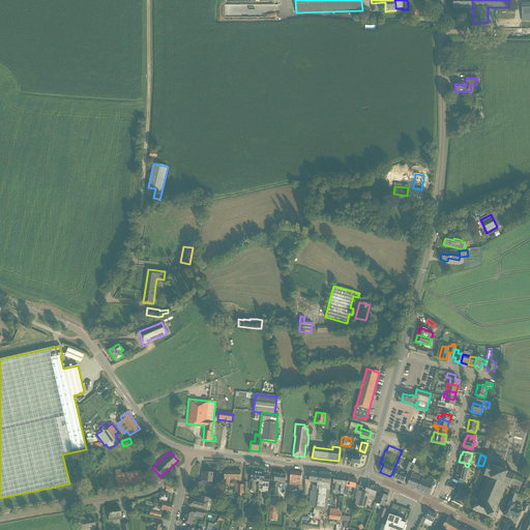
[(477,501),(472,510),(493,520),(494,517),(497,518),(498,513),(495,512),(497,509),(499,510),(500,507),(498,506),(501,500),(502,500),(503,497),(502,496),(506,486),(509,487),(509,488),(519,492),(524,479),(517,476),(512,475),(512,474),(512,472),(509,471),(508,472),(508,473),(505,472),(506,471),(505,467),(501,465),(498,468),(495,467),(496,467),(495,465),(493,464),(491,465),(491,466),(489,465),(488,468),(483,476),(487,477),(478,497),(477,497),(476,500),(477,501)]
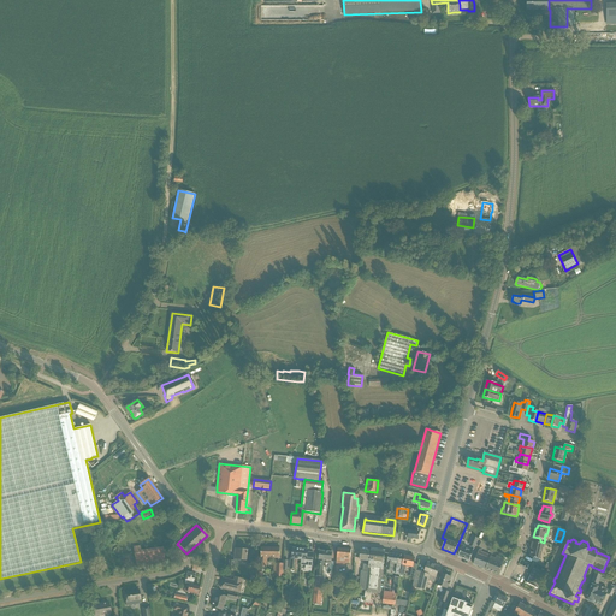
[(544,545),(538,544),(532,543),(531,548),(532,548),(529,557),(540,560),(544,545)]
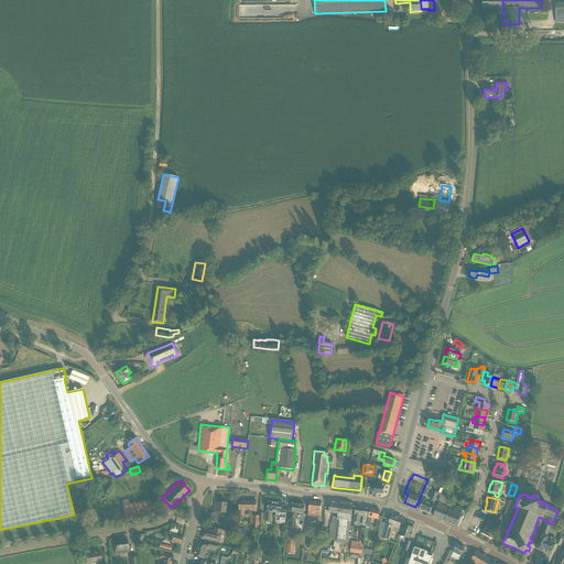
[(126,522),(152,518),(149,501),(128,505),(128,500),(122,501),(126,522)]
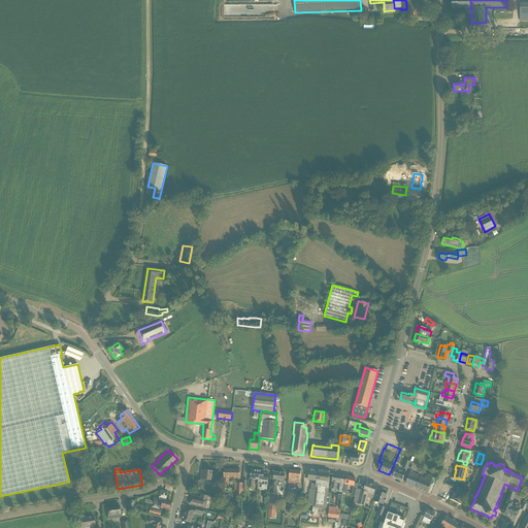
[(232,469),(224,469),(222,486),(228,487),(229,479),(232,479),(232,469)]
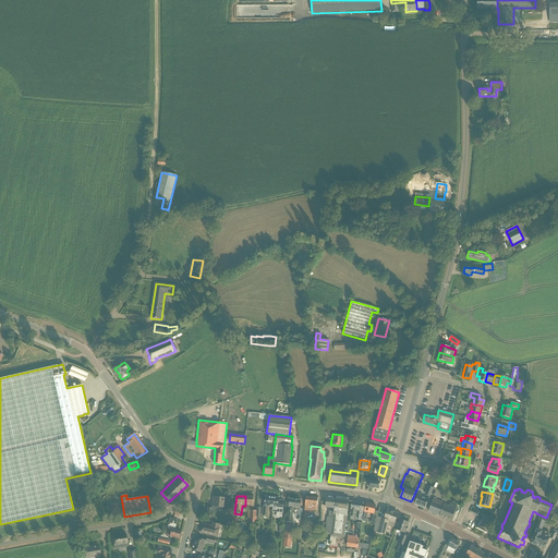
[(425,508),(428,500),(419,496),(415,504),(425,508)]
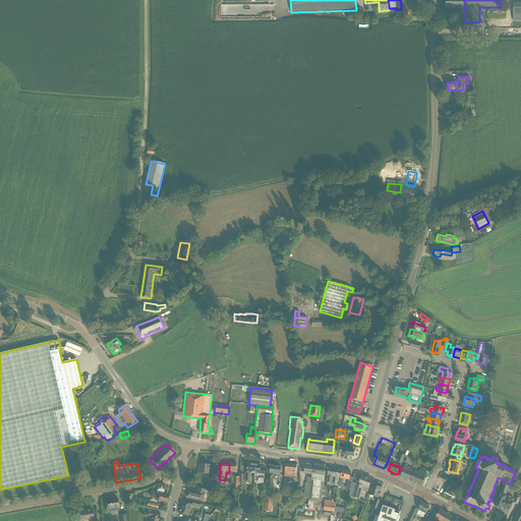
[(247,464),(247,469),(246,472),(245,472),(244,481),(250,482),(251,473),(254,474),(254,468),(253,468),(253,464),(247,464)]
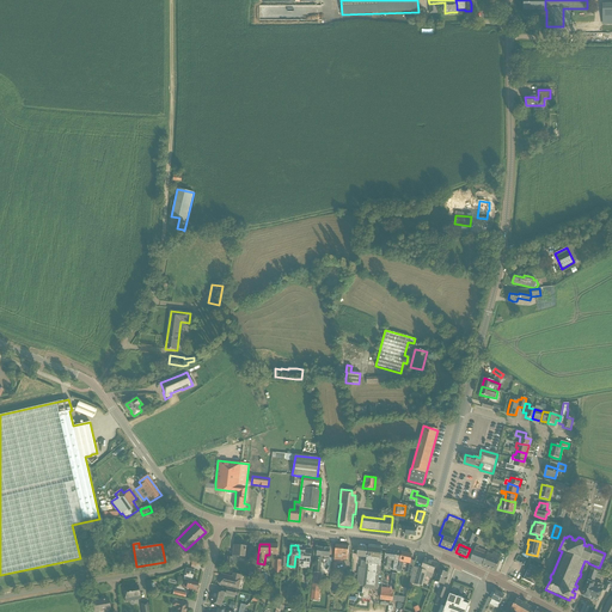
[(306,546),(298,545),(298,550),(299,550),(299,557),(299,562),(310,563),(311,549),(306,549),(306,546)]
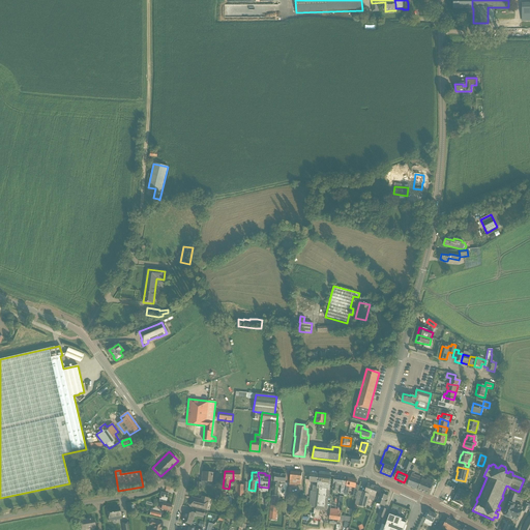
[(291,472),(290,477),(289,483),(301,486),(302,473),(291,472)]
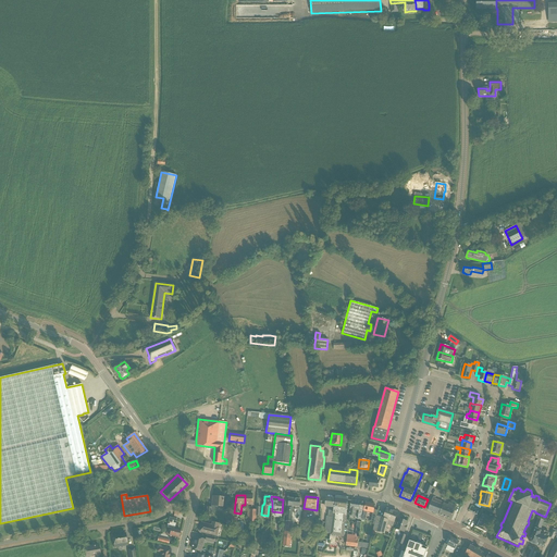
[(207,515),(211,515),(211,511),(215,512),(215,507),(223,507),(224,500),(224,498),(215,497),(215,499),(212,498),(212,508),(208,507),(207,515)]
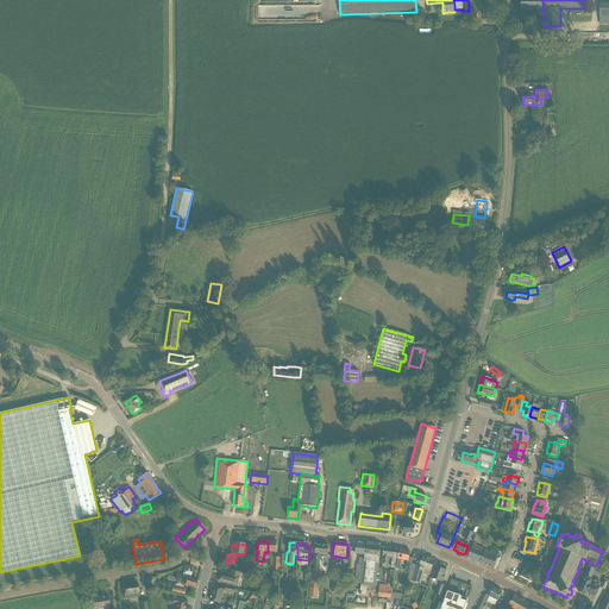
[(356,550),(356,554),(363,554),(362,559),(359,558),(358,565),(363,565),(364,554),(365,545),(357,544),(356,550)]
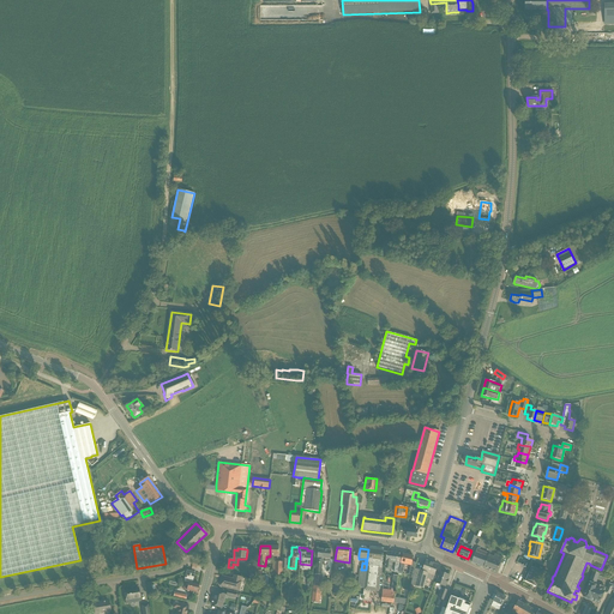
[(317,558),(317,564),(315,575),(312,602),(319,602),(321,578),(321,576),(323,559),(330,560),(331,551),(319,549),(318,558),(317,558)]
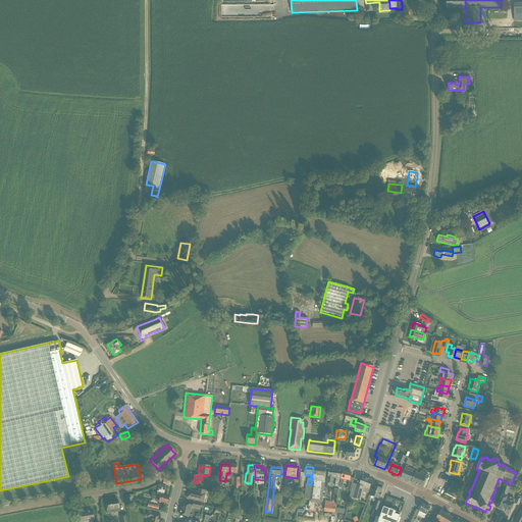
[(309,506),(308,510),(314,511),(314,507),(315,502),(322,503),(324,482),(325,469),(314,467),(313,475),(312,475),(311,484),(311,489),(309,501),(309,502),(309,506)]
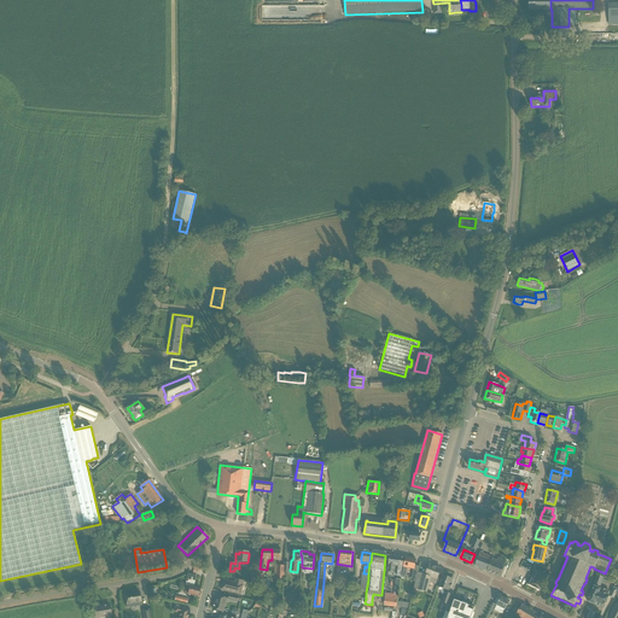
[(390,555),(388,572),(394,573),(395,566),(402,567),(403,563),(404,558),(390,555)]
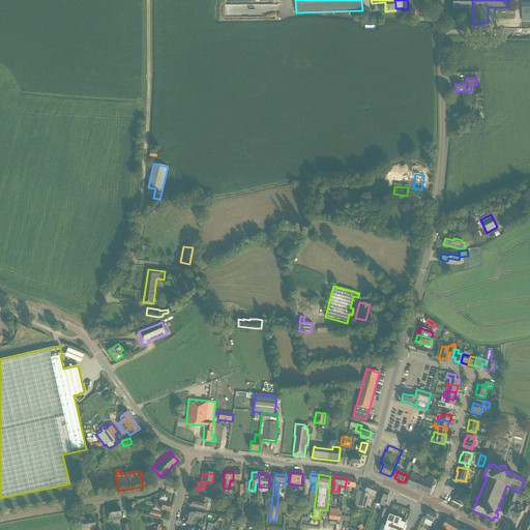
[(407,486),(429,495),(434,481),(429,479),(428,478),(427,480),(425,482),(411,477),(409,481),(407,486)]
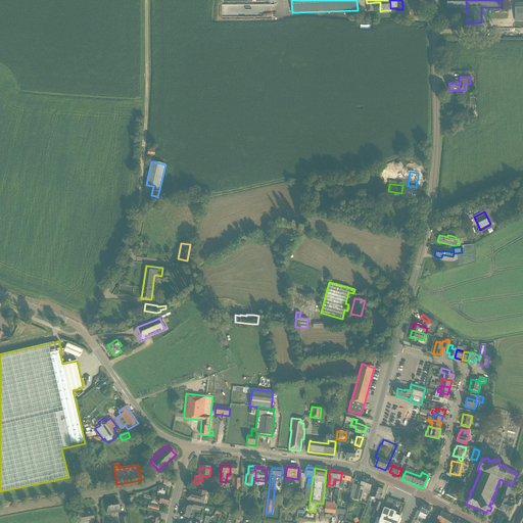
[(351,479),(352,474),(343,472),(342,477),(340,485),(339,484),(339,488),(343,488),(344,481),(346,481),(350,482),(351,479)]
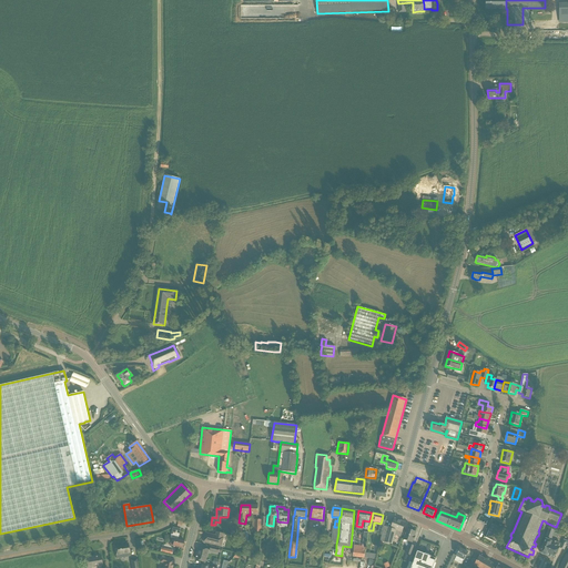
[(261,520),(252,519),(252,533),(261,533),(261,520)]
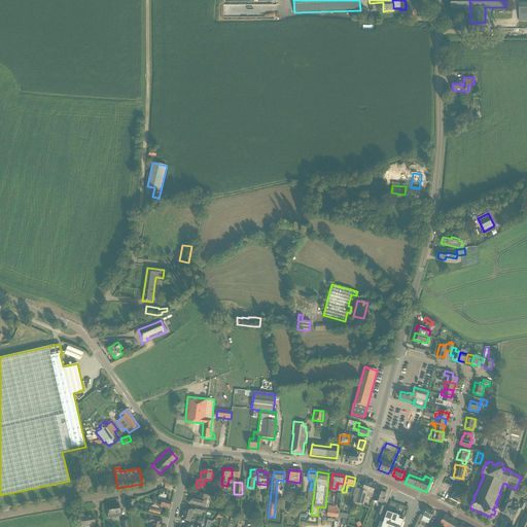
[(372,497),(373,494),(376,485),(365,482),(362,490),(356,488),(352,502),(364,505),(366,496),(372,497)]
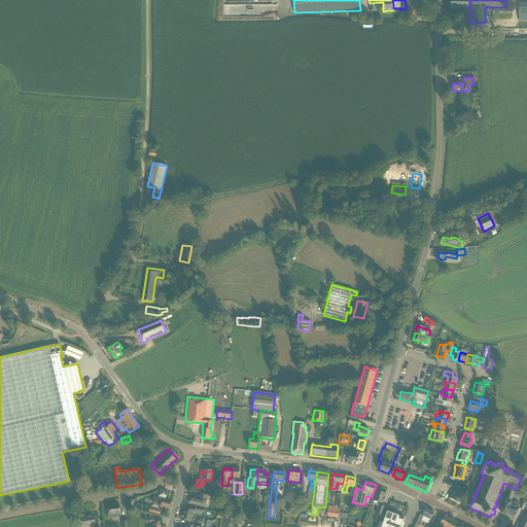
[(449,497),(451,498),(450,499),(460,503),(466,492),(456,487),(454,491),(452,490),(449,497)]
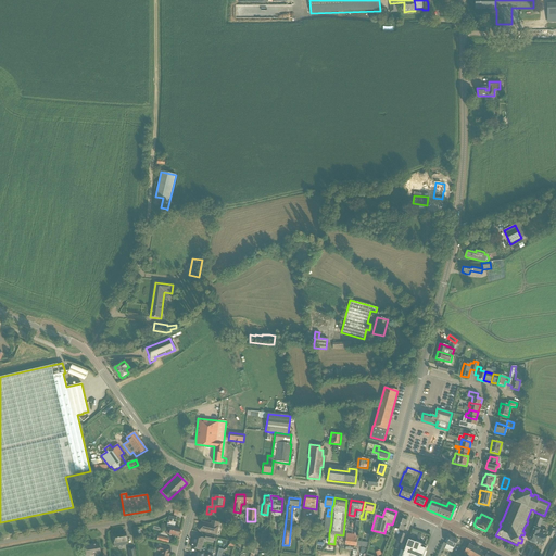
[(178,536),(179,530),(174,528),(176,518),(168,517),(166,527),(167,527),(166,534),(178,536)]
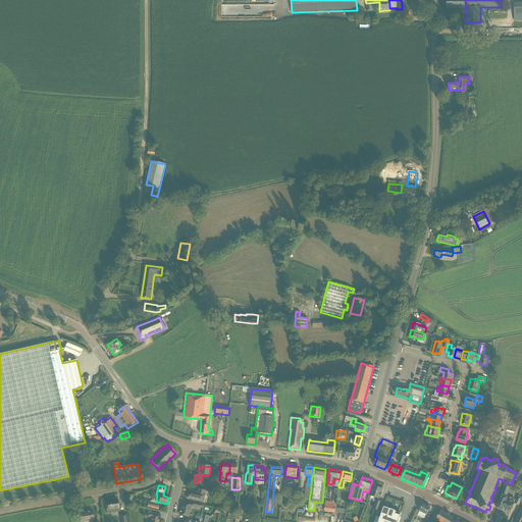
[(374,486),(370,497),(374,498),(373,499),(375,501),(372,509),(378,511),(381,503),(377,502),(379,497),(379,498),(381,493),(380,493),(382,489),(374,486)]
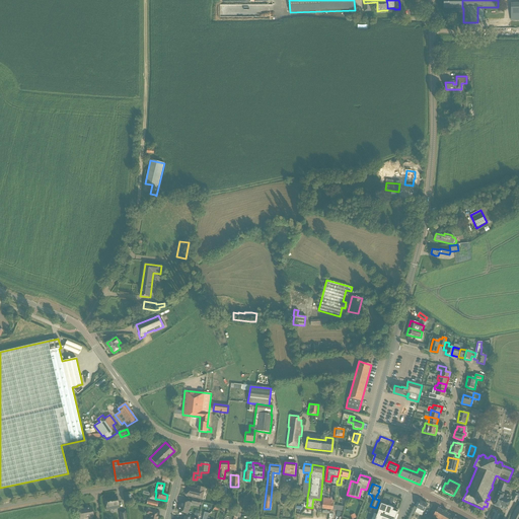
[(499,507),(507,510),(511,501),(512,497),(507,495),(507,497),(503,496),(503,495),(502,495),(502,492),(504,492),(506,486),(501,484),(499,491),(500,491),(499,493),(496,500),(495,499),(494,502),(495,502),(494,505),(499,508),(499,507)]
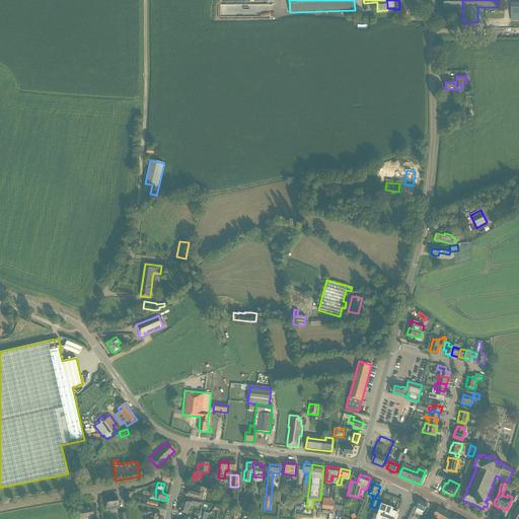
[(186,496),(191,497),(202,500),(204,492),(203,492),(204,488),(198,487),(198,490),(188,488),(186,496)]
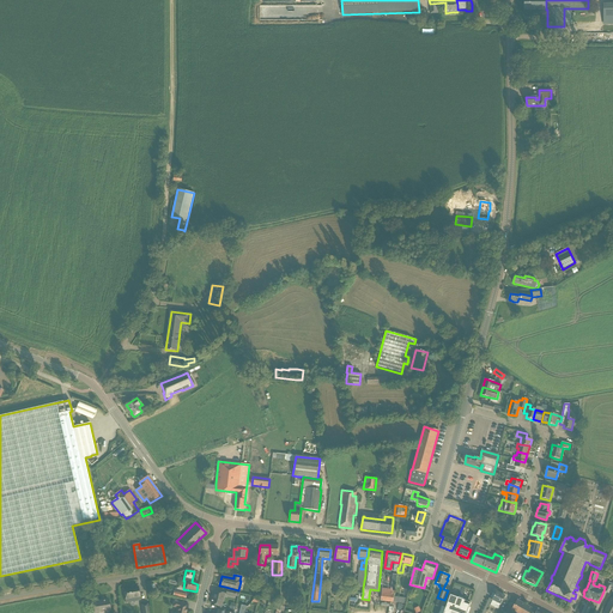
[(611,598),(606,608),(604,612),(602,612),(612,612),(612,587),(612,589),(612,595),(612,599),(611,598)]
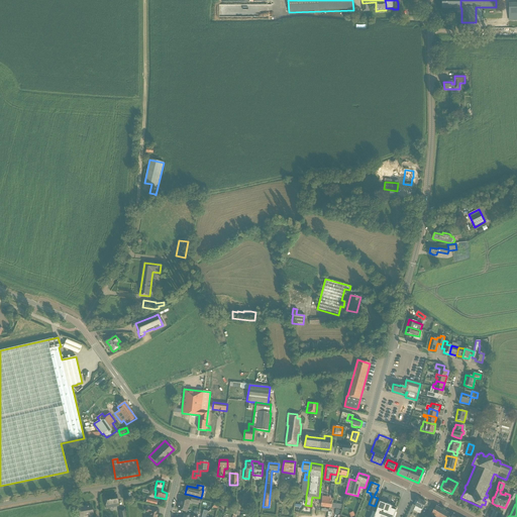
[(118,504),(116,496),(109,497),(109,496),(104,497),(106,509),(113,507),(113,505),(118,504)]
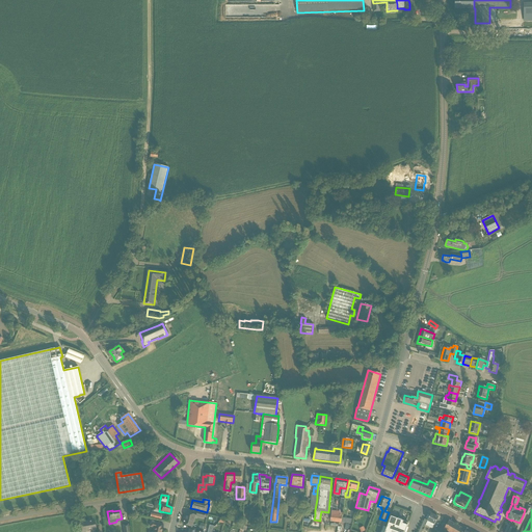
[(184,525),(188,526),(192,527),(195,515),(187,513),(186,520),(185,519),(184,525)]
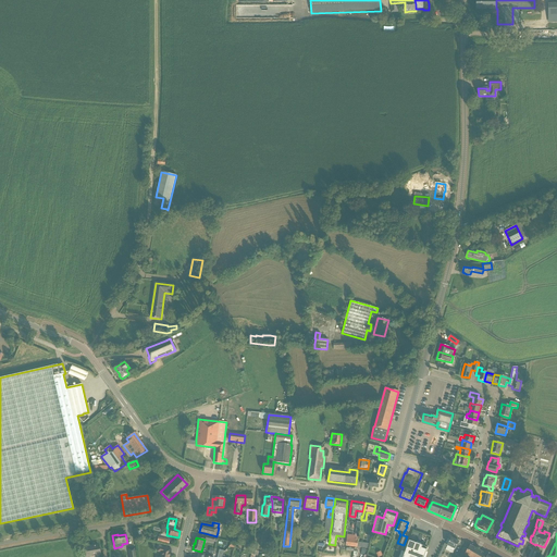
[(444,544),(437,556),(442,556),(443,556),(446,551),(453,554),(459,542),(455,540),(455,541),(452,539),(447,545),(444,544)]
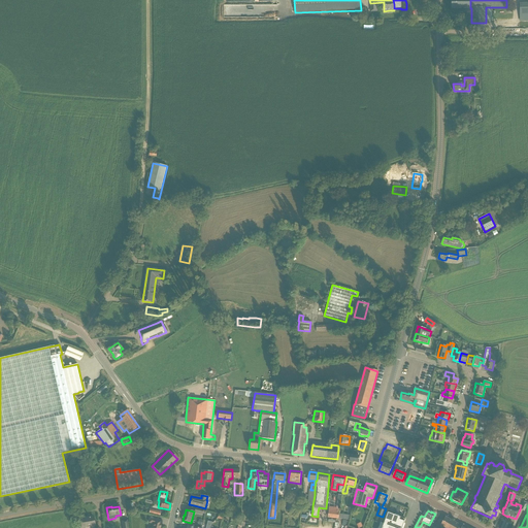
[(384,524),(381,523),(377,527),(402,527),(404,524),(403,524),(405,520),(400,518),(388,513),(384,524)]
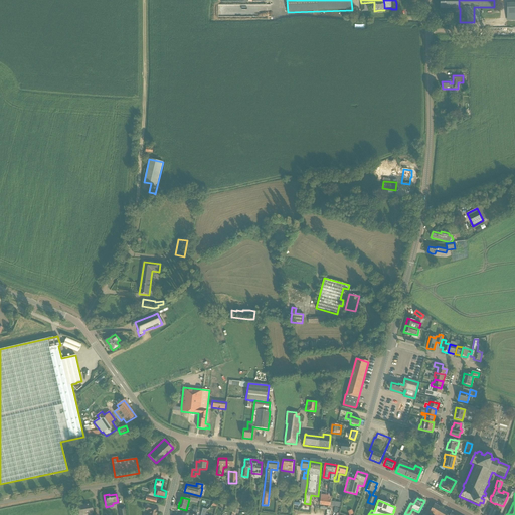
[(83,505),(77,506),(79,514),(93,513),(91,504),(83,506),(83,505)]
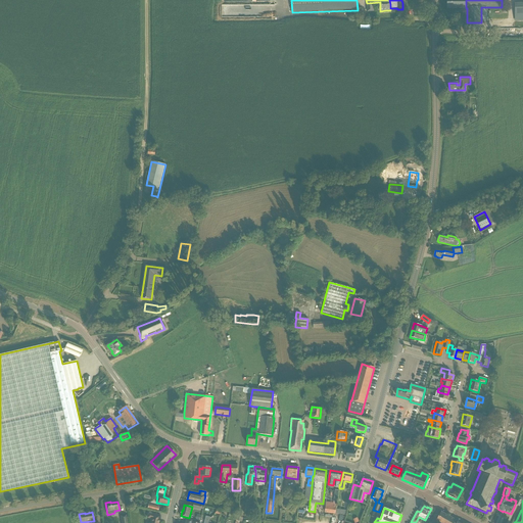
[(441,512),(434,522),(455,522),(457,521),(441,512)]
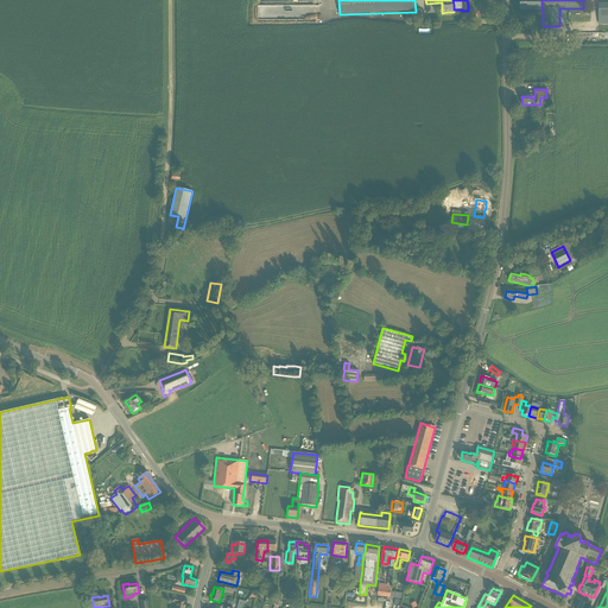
[(175,603),(173,607),(184,607),(185,605),(187,600),(177,597),(172,596),(170,602),(175,603)]
